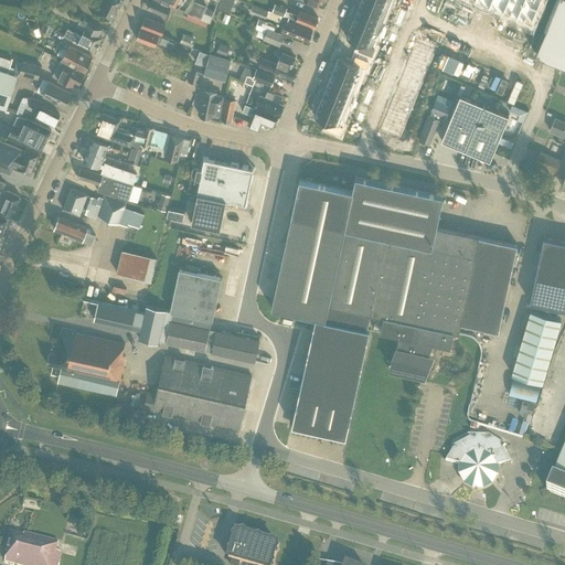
[(80,22),(84,14),(73,9),(74,6),(63,0),(56,0),(53,8),(80,22)]
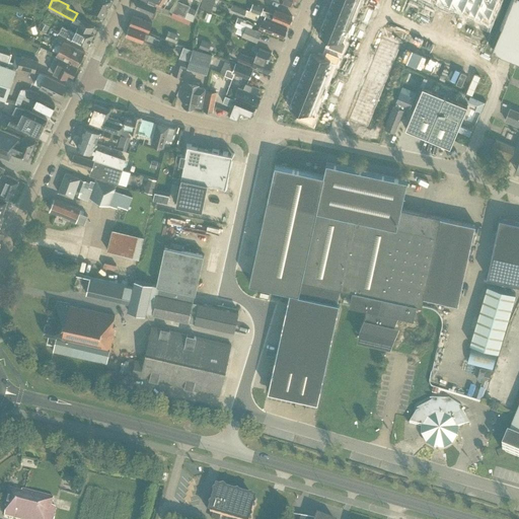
[(86,10),(101,18),(110,0),(85,0),(90,2),(86,10)]
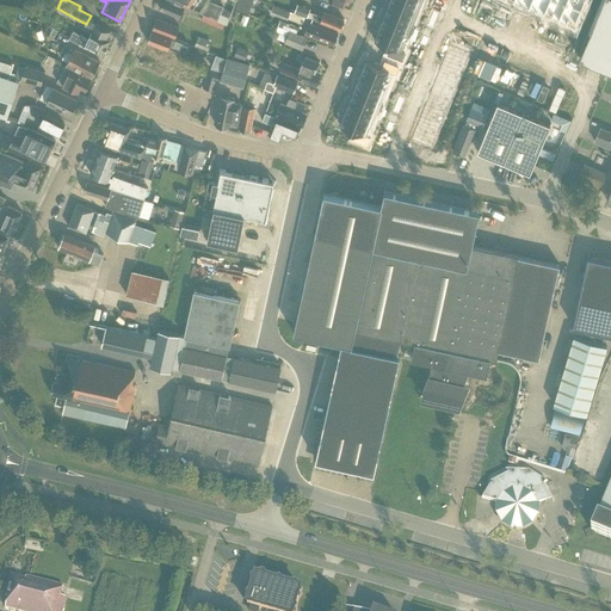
[(191,8),(171,0),(162,0),(160,8),(180,17),(184,10),(190,12),(191,8)]
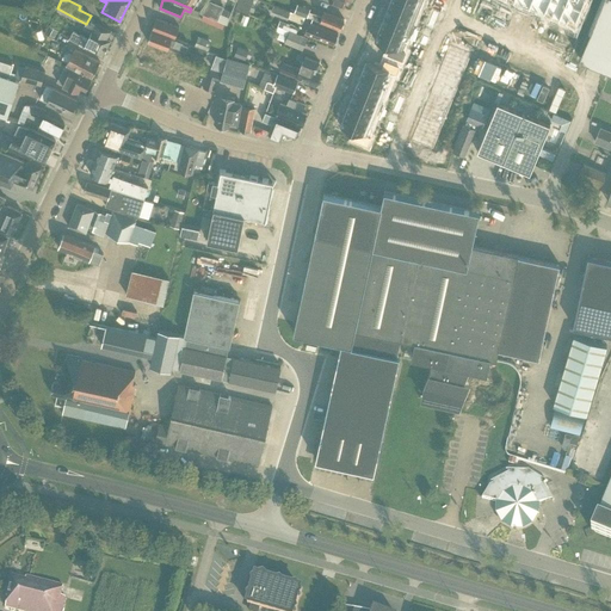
[(171,0),(191,8),(192,7),(203,12),(201,20),(222,29),(224,23),(217,19),(223,6),(210,0),(234,0),(236,1),(236,0),(171,0)]
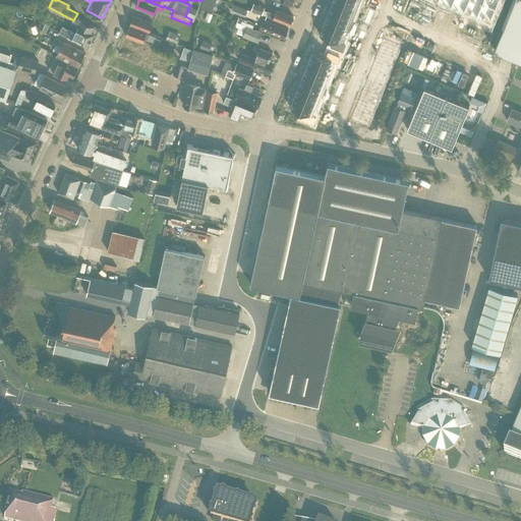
[(201,0),(201,1),(199,5),(212,10),(215,0),(201,0)]
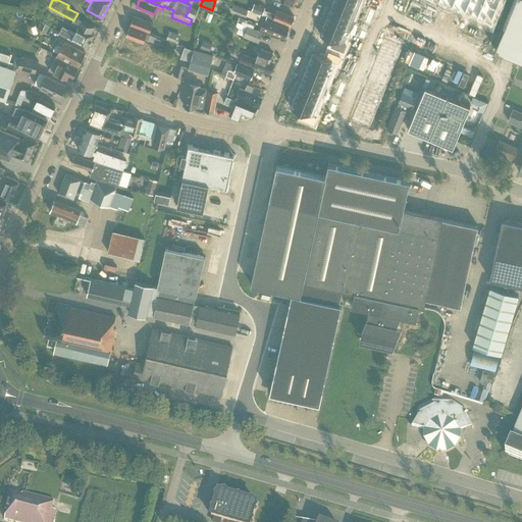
[(333,0),(333,1),(357,10),(360,0),(333,0)]
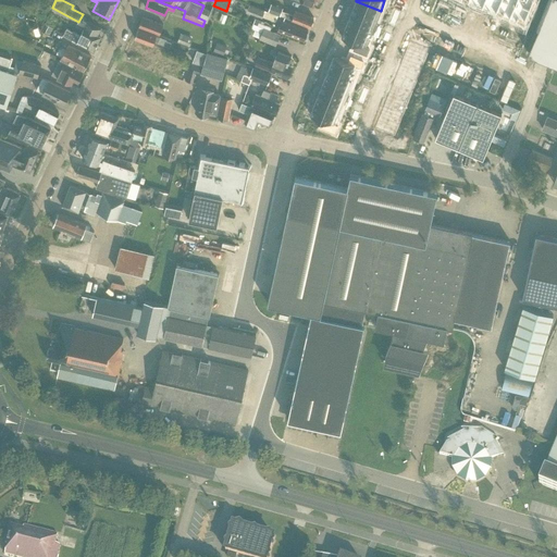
[(470,0),(496,11),(498,7),(504,9),(503,13),(517,19),(519,15),(525,19),(532,0),(470,0)]
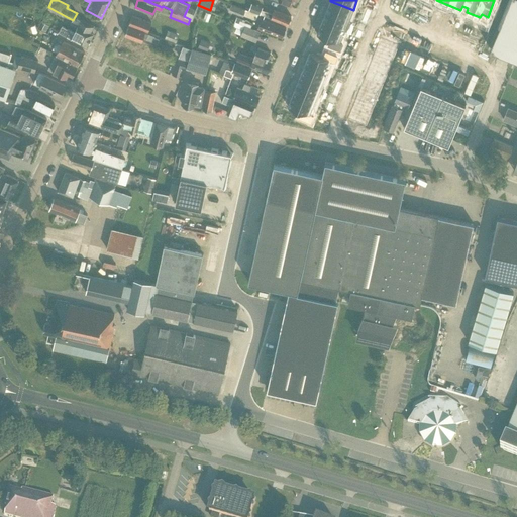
[(516,0),(509,0),(490,48),(516,59),(516,0)]
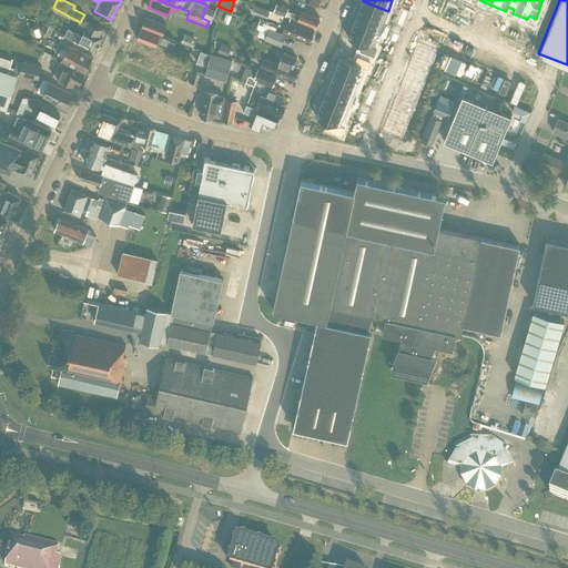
[(274,12),(285,12),(285,2),(274,1),(274,12)]
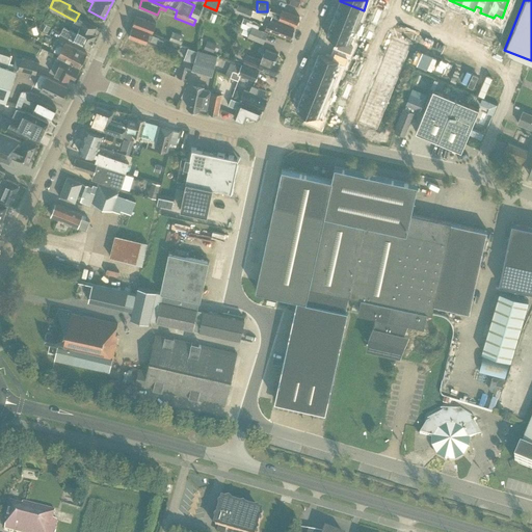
[(340,1),(336,12),(358,22),(364,10),(340,1)]
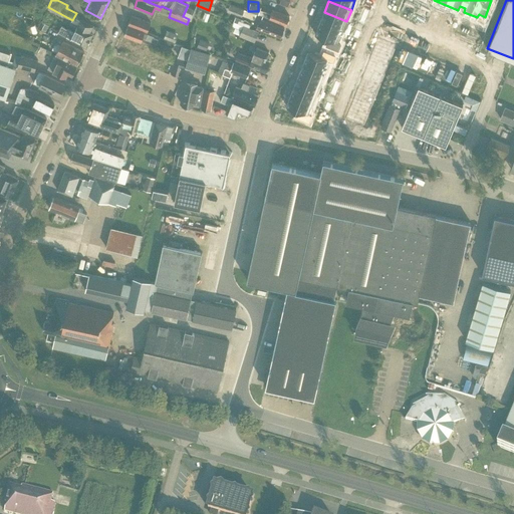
[(286,24),(289,15),(272,9),(271,13),(263,10),(262,12),(263,13),(263,15),(286,24)]
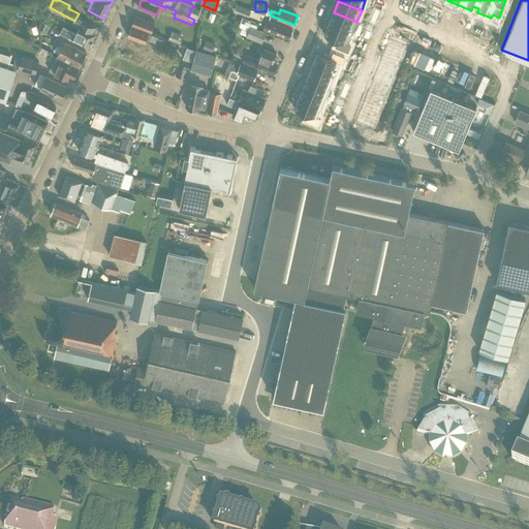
[(334,12),(329,23),(352,32),(356,22),(334,12)]
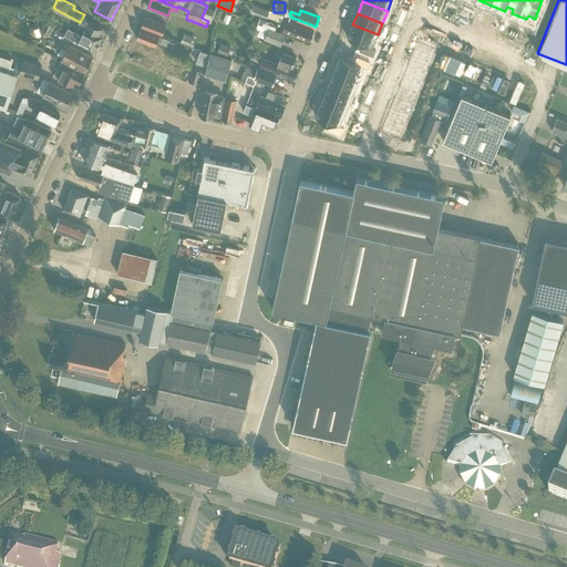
[(166,23),(145,16),(141,27),(162,34),(166,23)]
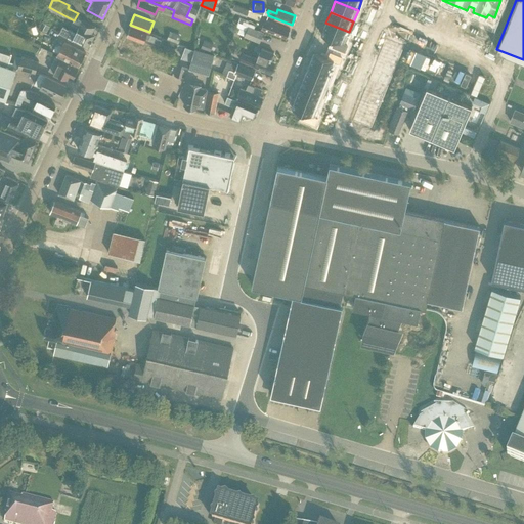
[(258,29),(264,31),(264,30),(287,38),(290,29),(265,18),(261,28),(259,27),(258,29)]
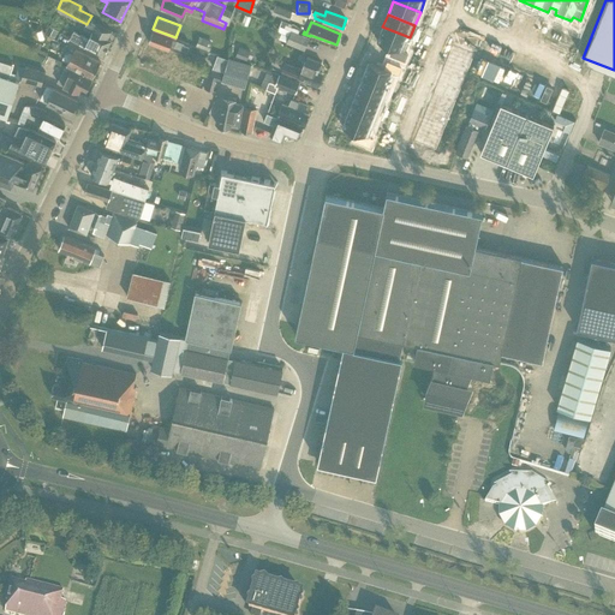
[(107,39),(112,30),(96,23),(88,39),(73,31),(70,39),(84,46),(103,55),(111,40),(107,39)]
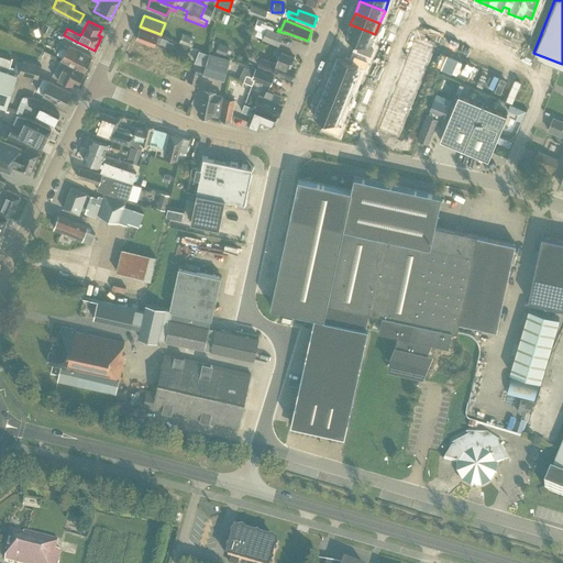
[(279,45),(284,33),(277,31),(277,32),(255,23),(254,28),(265,32),(262,39),(279,45)]
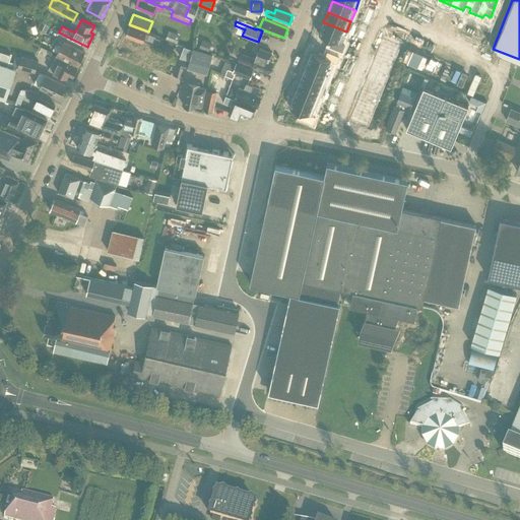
[(323,22),(319,34),(332,40),(330,46),(342,50),(344,44),(342,43),(346,31),(323,22)]
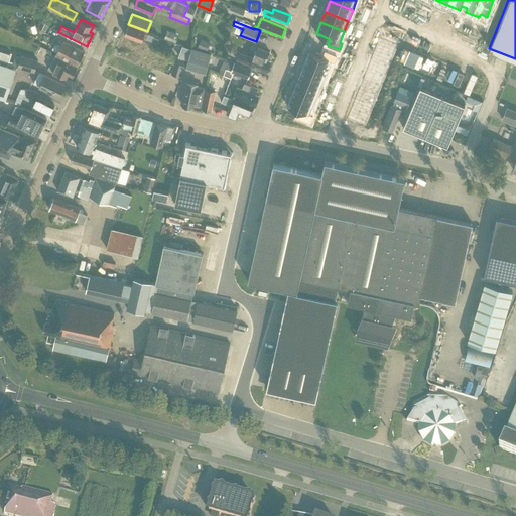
[(146,38),(157,42),(159,38),(154,36),(154,35),(128,25),(124,34),(142,41),(143,36),(146,37),(146,38)]
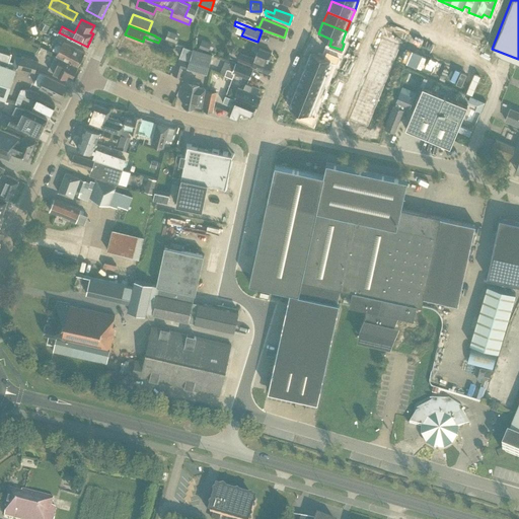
[(179,34),(168,29),(165,39),(176,43),(179,34)]
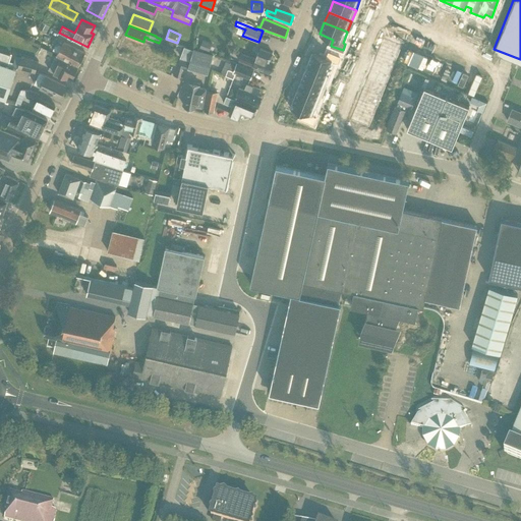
[(140,42),(125,36),(118,53),(134,59),(136,53),(141,55),(143,50),(138,48),(140,42)]
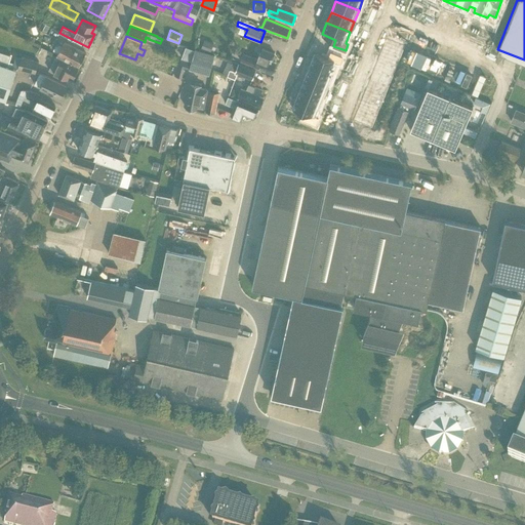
[(202,38),(200,46),(210,49),(212,42),(202,38)]
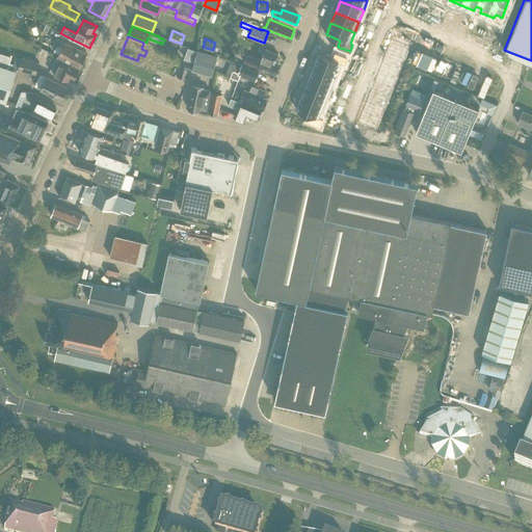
[(391,38),(386,51),(405,59),(410,46),(391,38)]
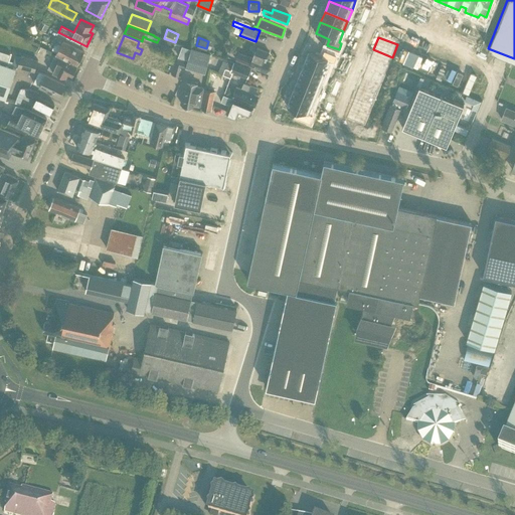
[(57,51),(54,55),(63,59),(63,57),(77,64),(84,51),(62,40),(60,44),(55,42),(52,49),(57,51)]
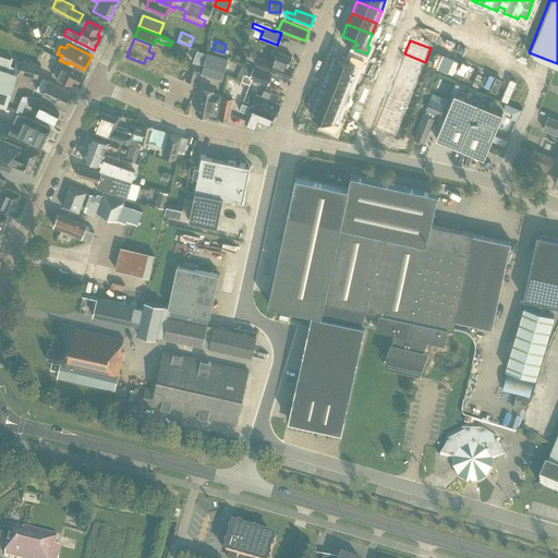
[(228,57),(207,51),(201,73),(222,80),(228,57)]
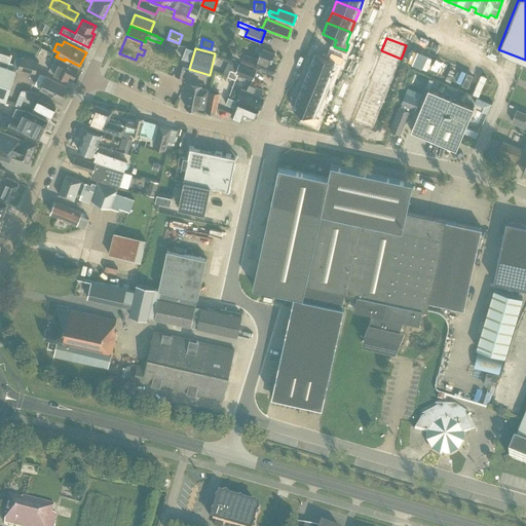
[(271,61),(274,53),(263,48),(258,59),(243,53),(240,60),(255,66),(255,67),(271,73),(276,63),(271,61)]
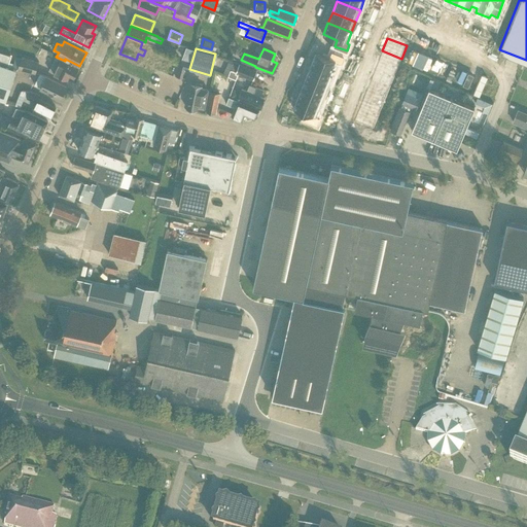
[(11,56),(0,50),(0,64),(12,68),(14,63),(9,62),(11,56)]
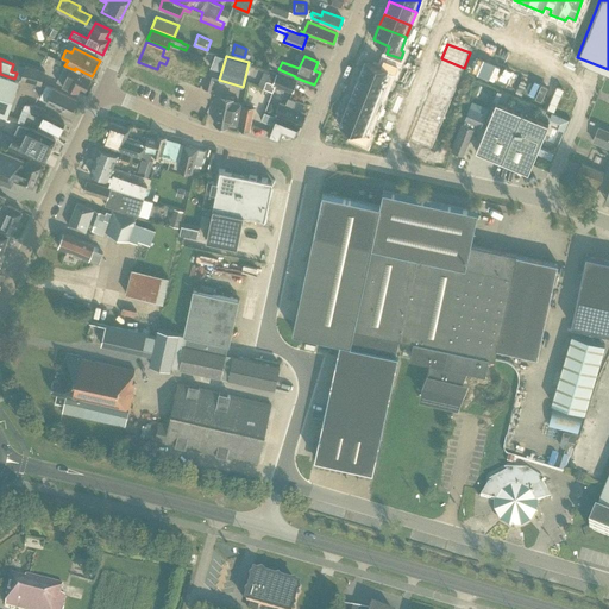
[(441,58),(438,70),(459,79),(464,68),(441,58)]
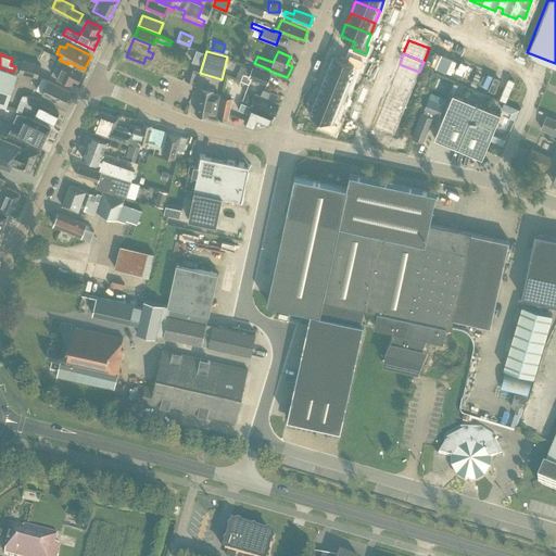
[(333,55),(328,67),(353,77),(357,66),(361,67),(363,60),(351,55),(348,61),(333,55)]
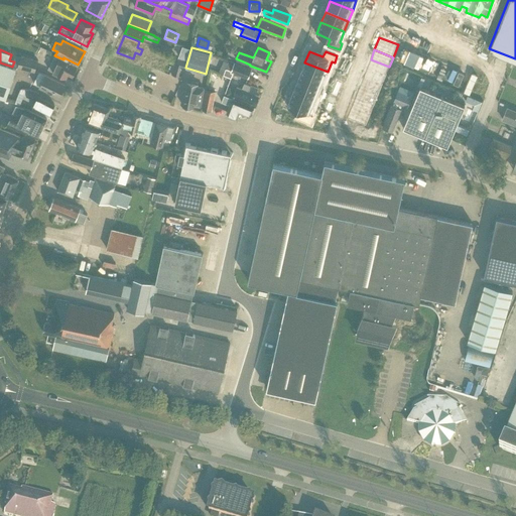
[(38,59),(20,54),(17,67),(34,72),(38,59)]
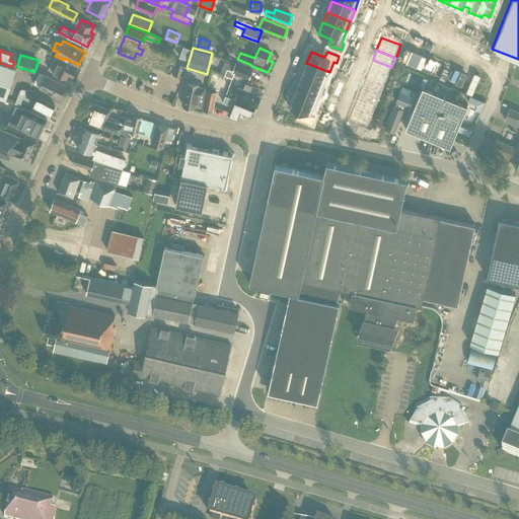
[(149,67),(152,60),(142,55),(139,62),(149,67)]
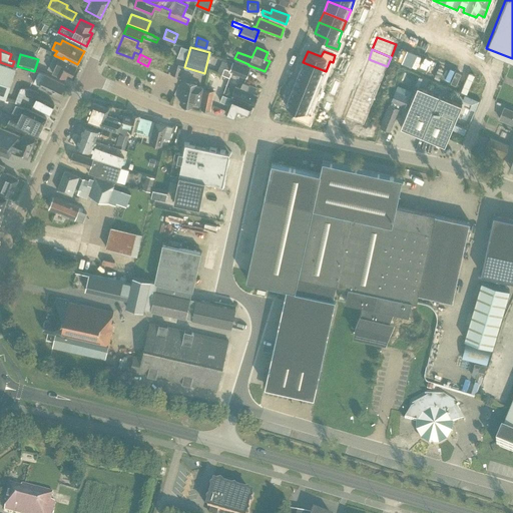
[(76,66),(63,59),(54,55),(48,67),(65,77),(67,73),(71,75),(76,66)]
